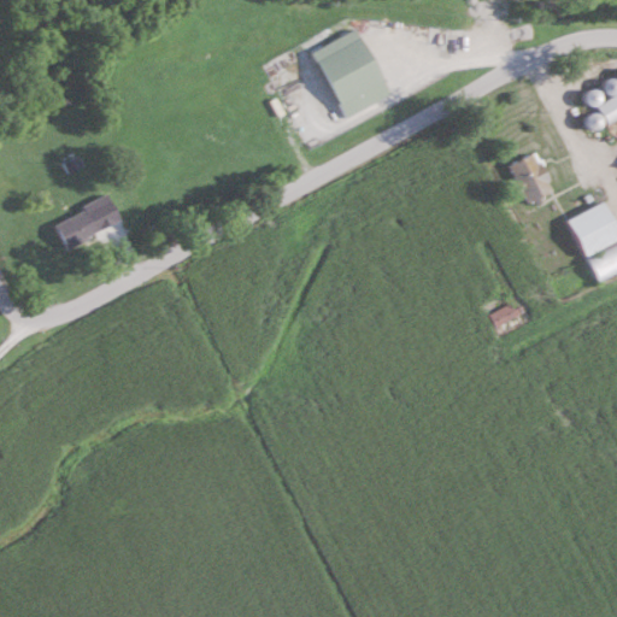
[(388,97),(358,29),(312,50),(344,117),(388,97)]
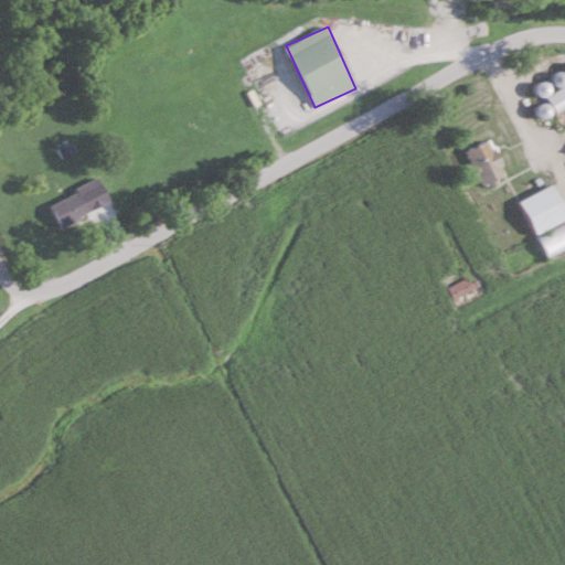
[(564,84),(545,95),(554,112),(564,105),(564,84)]
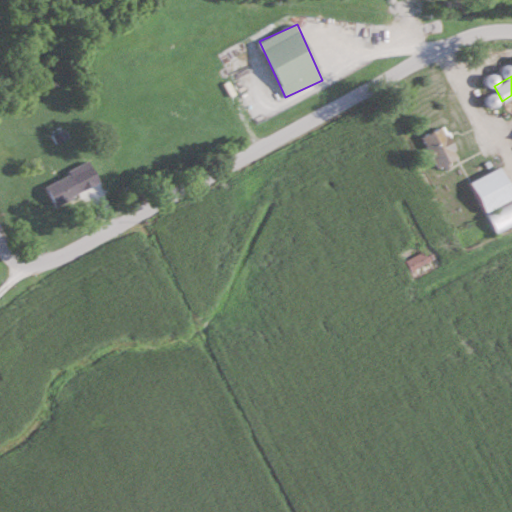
[(435,170),(459,160),(444,126),(421,136),(435,170)]
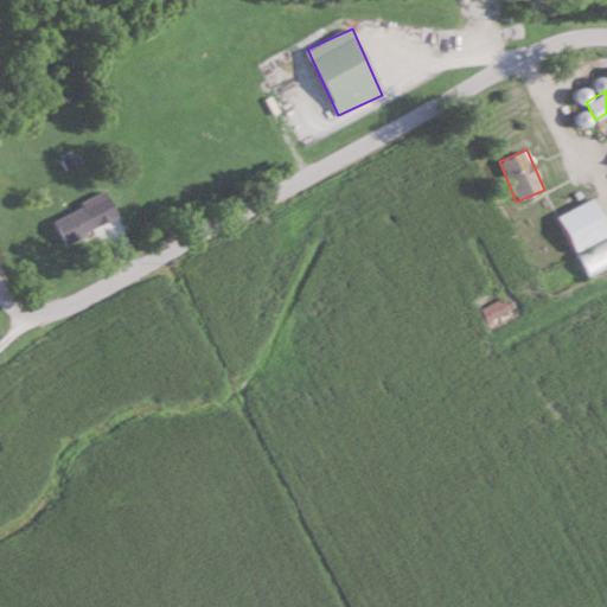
[(573,250),(606,236),(606,230),(594,199),(557,215),(573,250)]
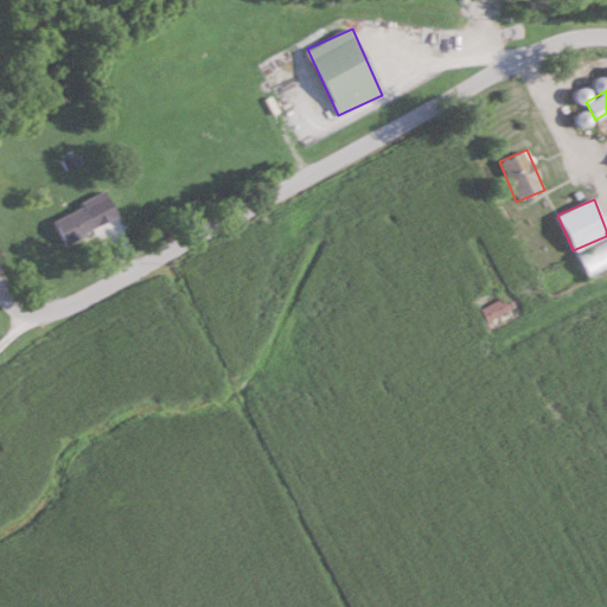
[(94,230),(83,206),(51,221),(62,244),(94,230)]
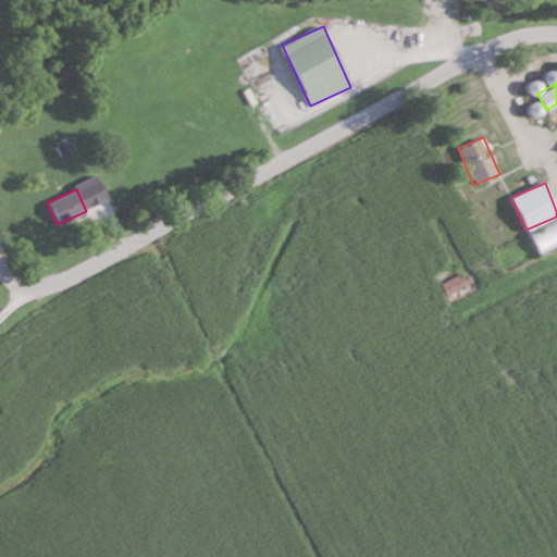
[(540,255),(556,245),(556,218),(529,234),(540,255)]
